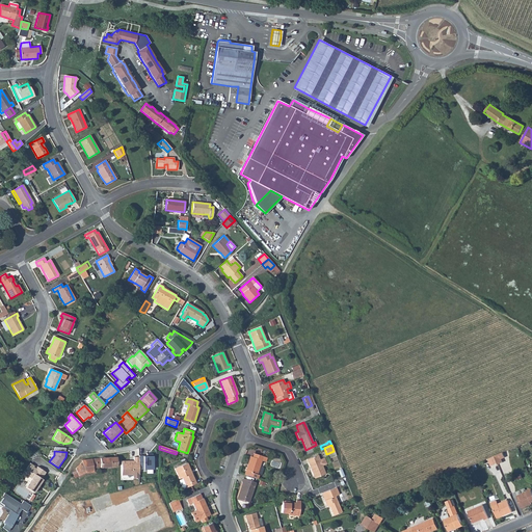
[(245,472),(245,474),(257,478),(258,475),(256,474),(261,460),(265,461),(266,457),(254,453),(253,457),(250,457),(248,466),(247,466),(245,471),(245,472)]
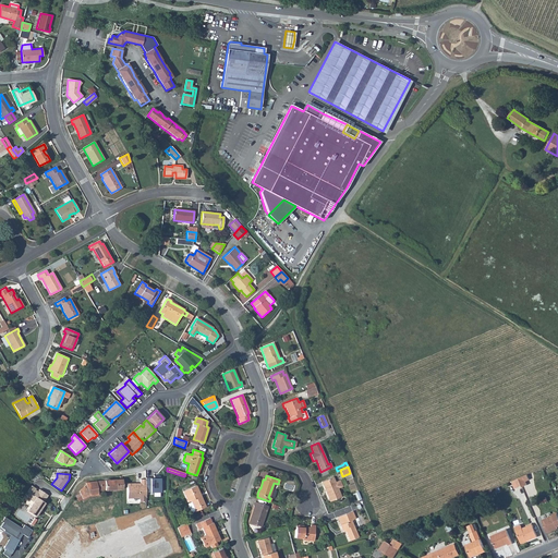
[(519,478),(522,487),(528,485),(525,482),(530,481),(528,475),(519,478)]
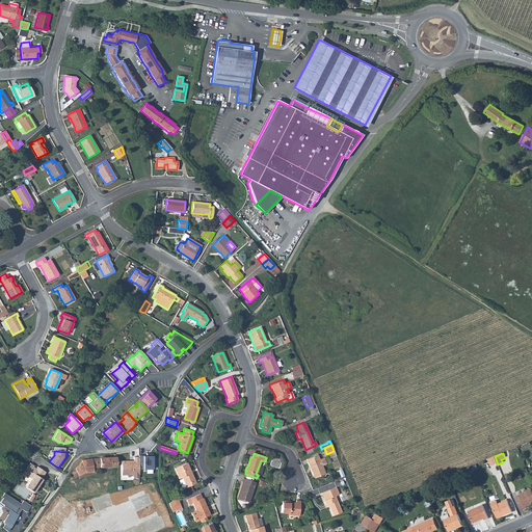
[(139,456),(139,469),(153,469),(153,454),(147,454),(147,456),(143,456),(143,455),(139,455),(139,456)]
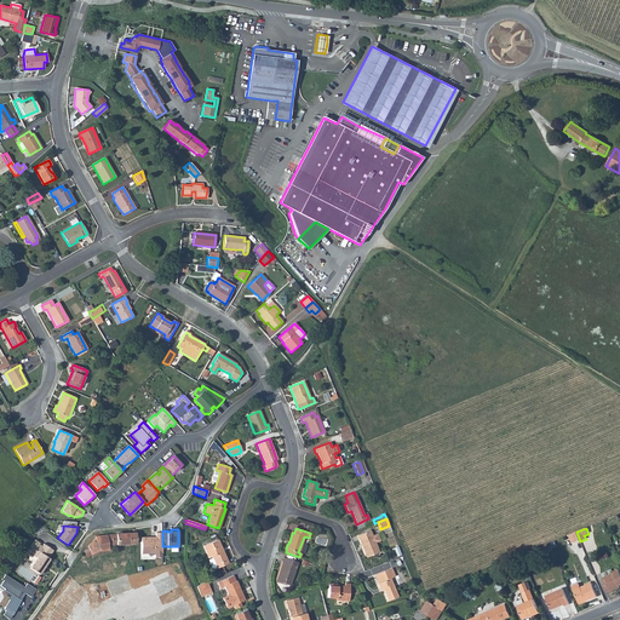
[(369,530),(357,535),(367,557),(378,552),(374,543),(379,540),(377,533),(371,535),(369,530)]
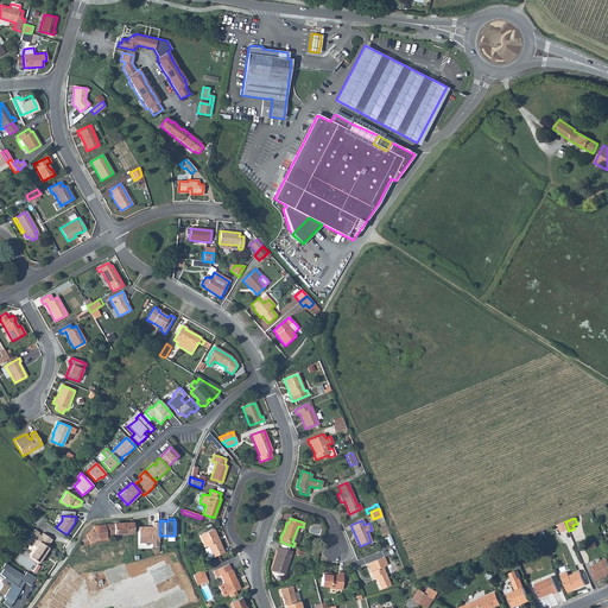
[(147,526),(138,526),(139,543),(152,543),(152,546),(159,546),(159,536),(159,521),(152,523),(153,527),(149,527),(147,526)]
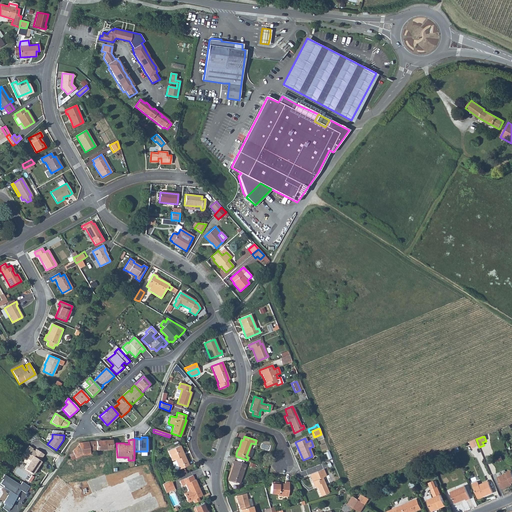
[(72,451),(72,452),(75,458),(82,455),(90,454),(90,450),(107,449),(106,440),(95,441),(78,443),(78,444),(72,451)]
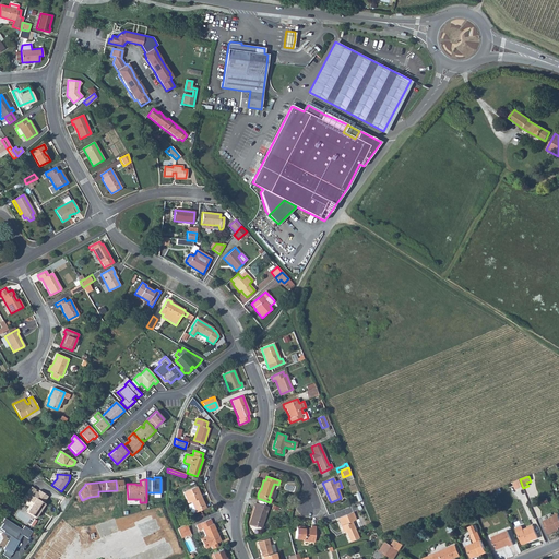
[(195,486),(182,492),(188,503),(191,502),(195,512),(205,508),(195,486)]
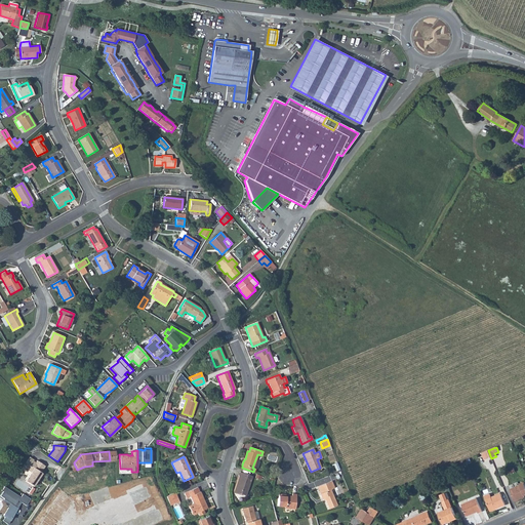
[(27,470),(33,460),(34,459),(30,457),(24,467),(27,470)]
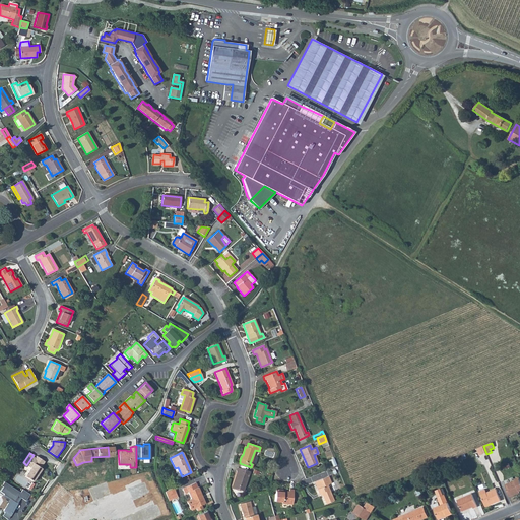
[(37,456),(36,458),(33,456),(26,465),(30,467),(24,476),(33,481),(42,469),(40,467),(45,461),(37,456)]
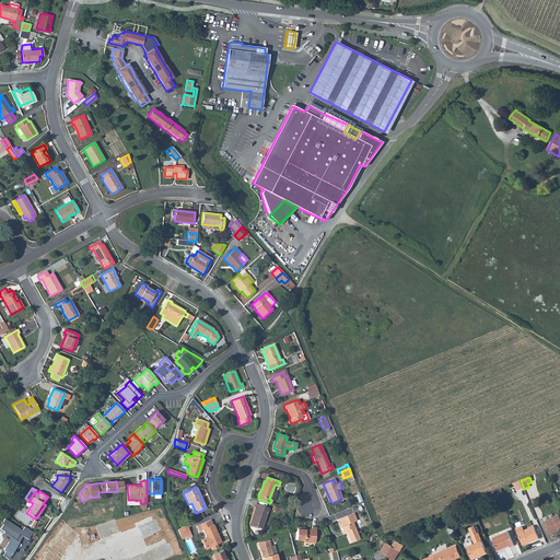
[(474,508),(481,504),(478,498),(471,501),(474,508)]
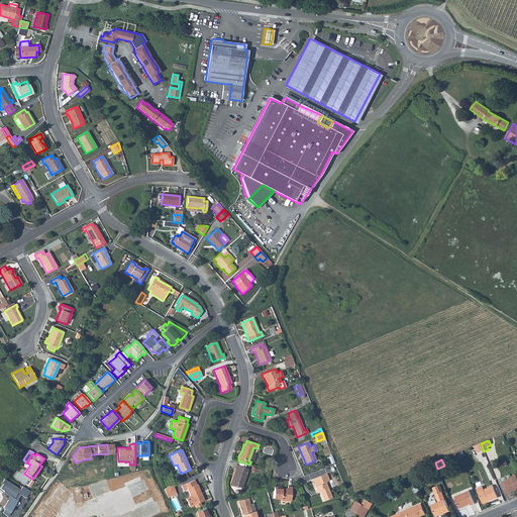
[(235,469),(230,485),(241,488),(247,469),(236,464),(234,469),(235,469)]
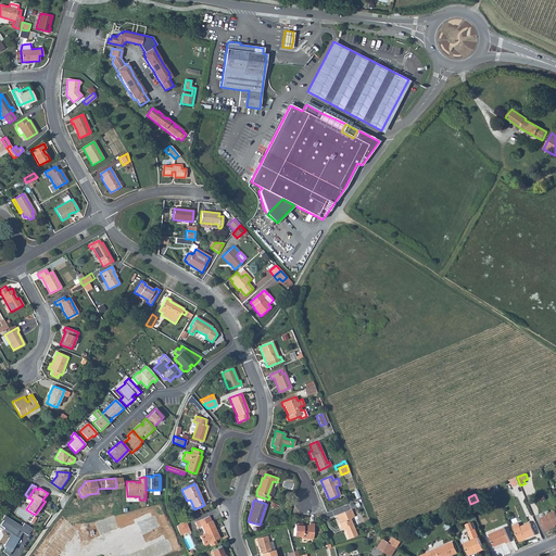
[(351,509),(338,514),(341,521),(339,522),(338,522),(340,528),(341,528),(342,527),(343,529),(348,539),(356,535),(350,518),(353,517),(351,509)]
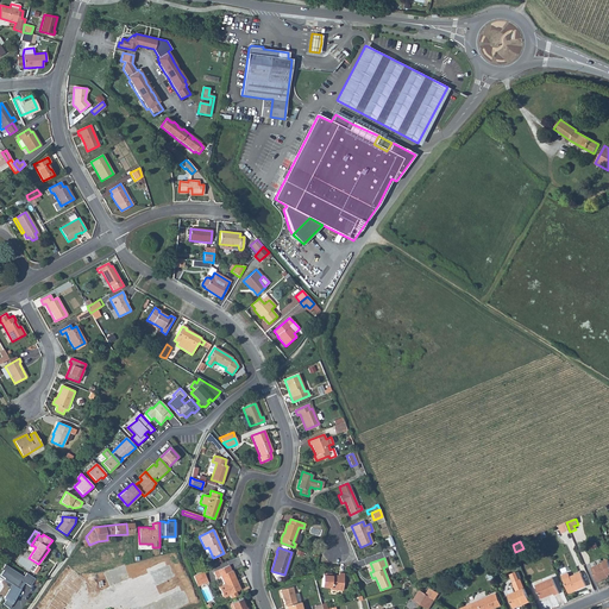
[(604,563),(592,567),(598,582),(608,576),(608,559),(603,560),(604,563)]
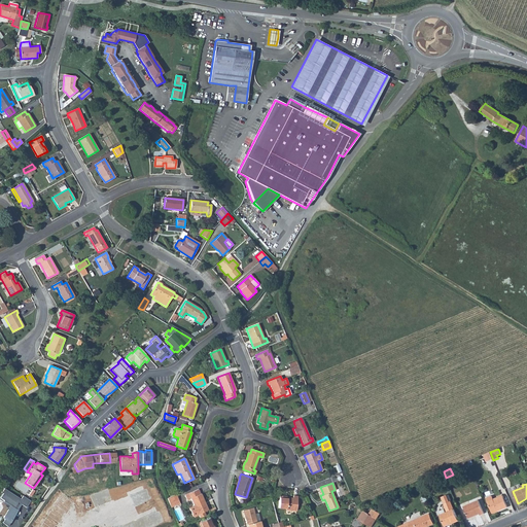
[(107,488),(91,495),(95,507),(112,500),(107,488)]
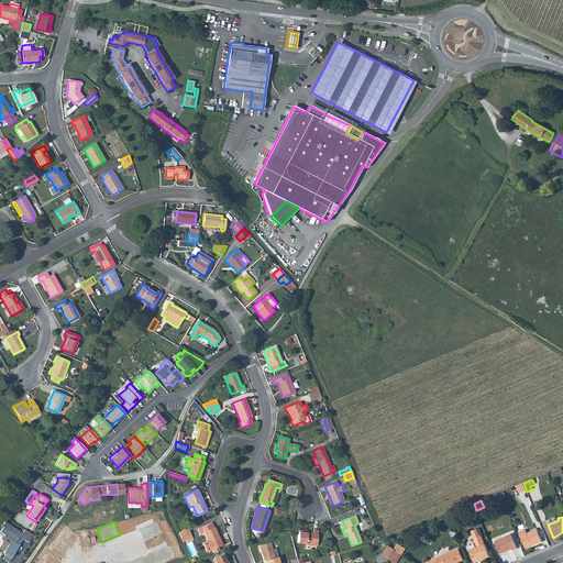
[(156,521),(140,529),(145,541),(162,533),(156,521)]
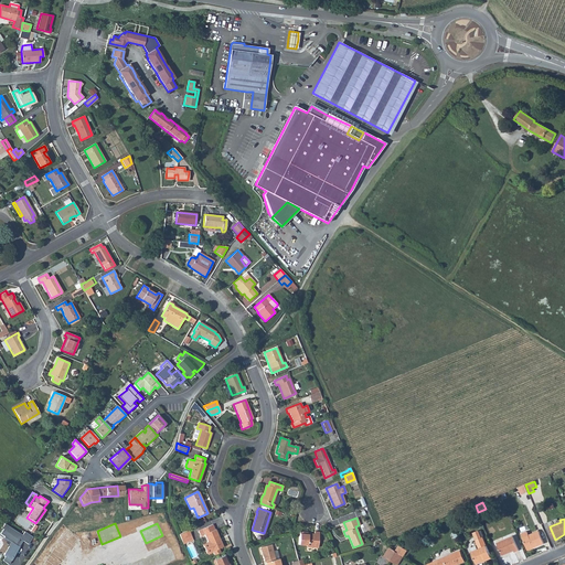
[(4,524),(2,529),(3,529),(1,534),(4,536),(4,537),(12,543),(4,555),(6,556),(3,561),(9,564),(13,558),(12,557),(20,547),(17,545),(21,540),(29,544),(33,537),(25,532),(23,535),(4,524)]
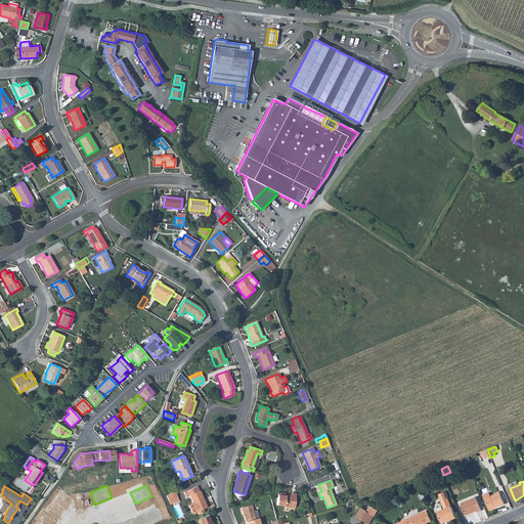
[(197,511),(199,514),(202,513),(204,512),(203,508),(207,507),(200,490),(199,490),(197,486),(187,490),(192,503),(187,505),(191,513),(197,511)]
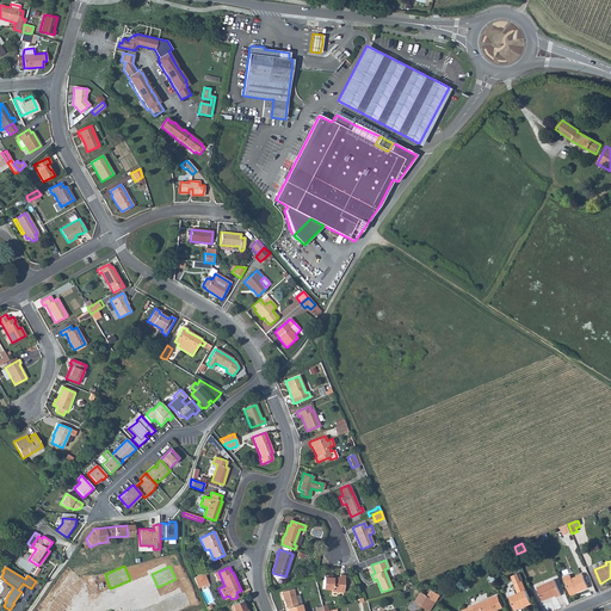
[(203,573),(193,578),(196,582),(203,580),(205,579),(203,573)]
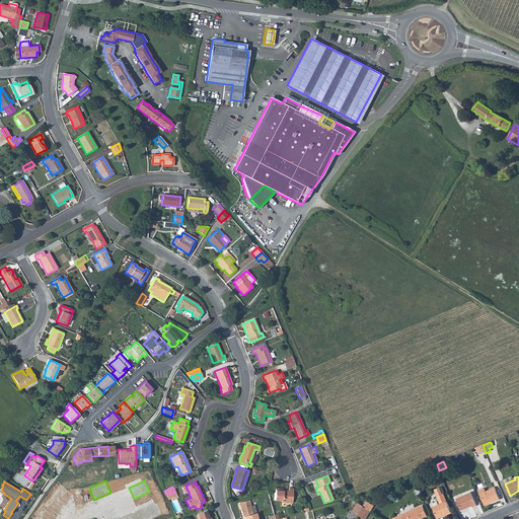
[(444,515),(445,516),(452,513),(448,502),(447,502),(441,487),(437,489),(440,495),(438,496),(441,505),(434,507),(438,517),(444,515)]
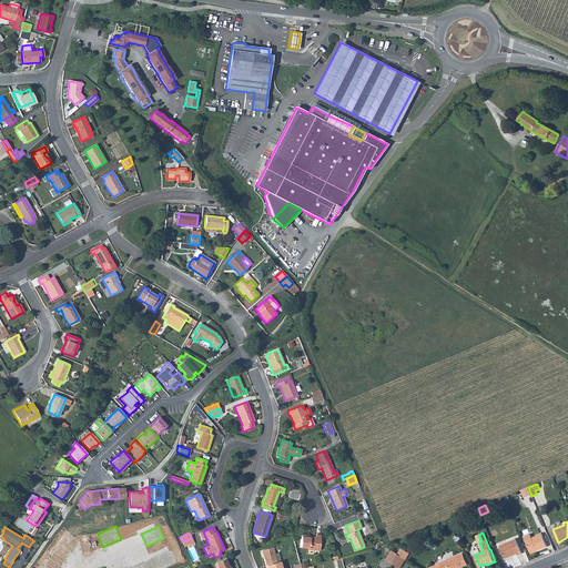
[(62,541),(74,549),(78,546),(75,545),(79,541),(68,534),(62,541)]
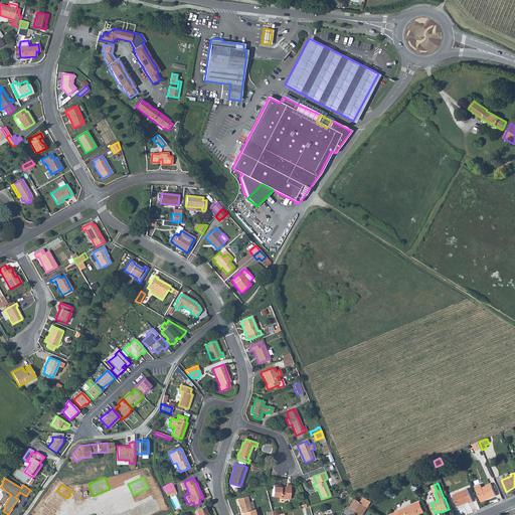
[(273,485),(272,496),(279,497),(279,498),(289,499),(291,485),(286,484),(286,486),(282,486),(282,487),(280,487),(280,485),(273,485)]
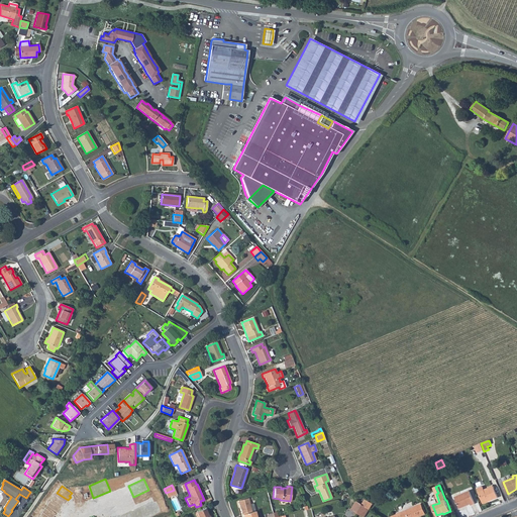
[(482,486),(478,488),(484,504),(499,498),(494,486),(485,490),(484,487),(482,486)]
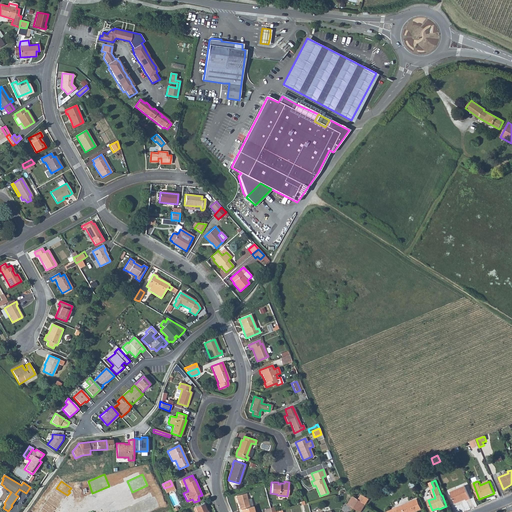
[(466,486),(451,492),(456,504),(466,499),(467,500),(471,499),(466,486)]
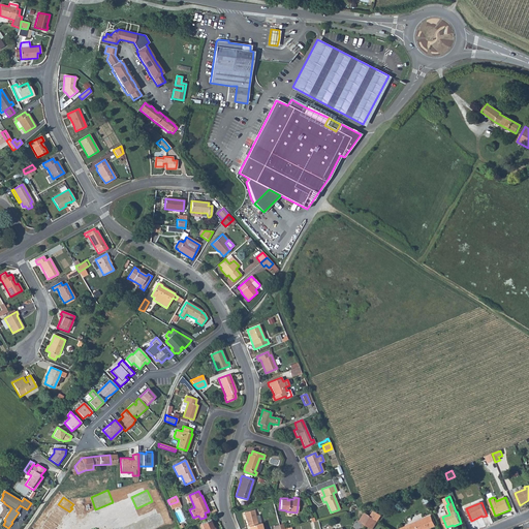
[(54,510),(63,518),(66,514),(67,515),(69,511),(58,504),(54,510)]
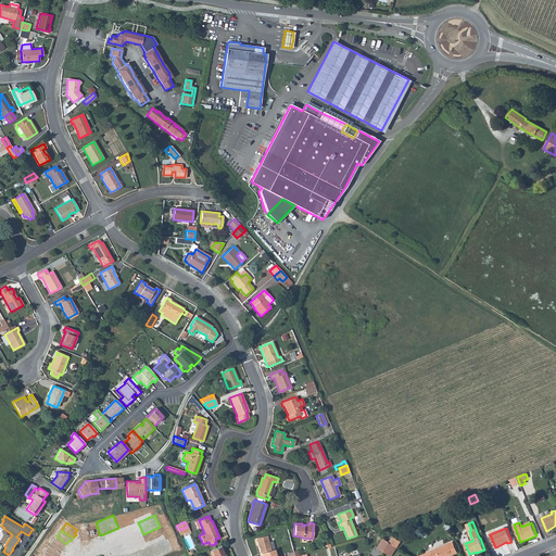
[(255,546),(257,555),(277,555),(276,548),(275,550),(270,551),(268,542),(266,535),(255,539),(257,545),(255,546)]
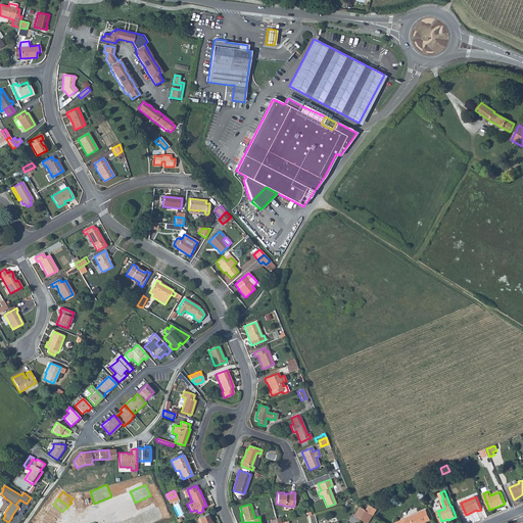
[(48,512),(58,519),(59,519),(61,516),(60,515),(62,512),(53,505),(48,512)]
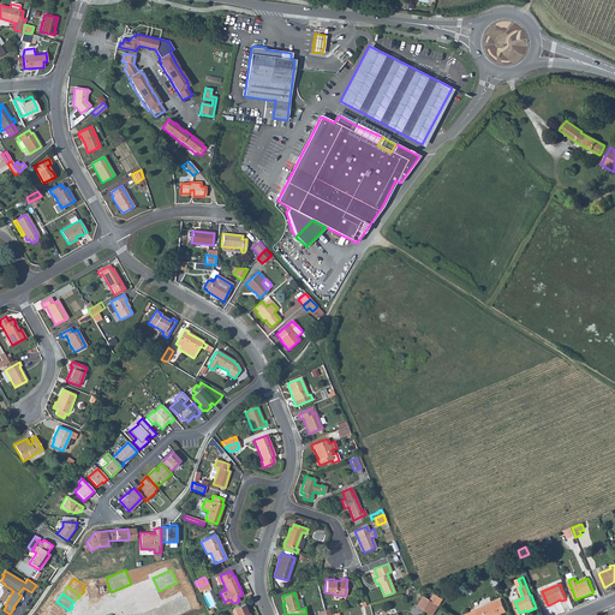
[(186,596),(141,614),(177,614),(192,609),(186,596)]
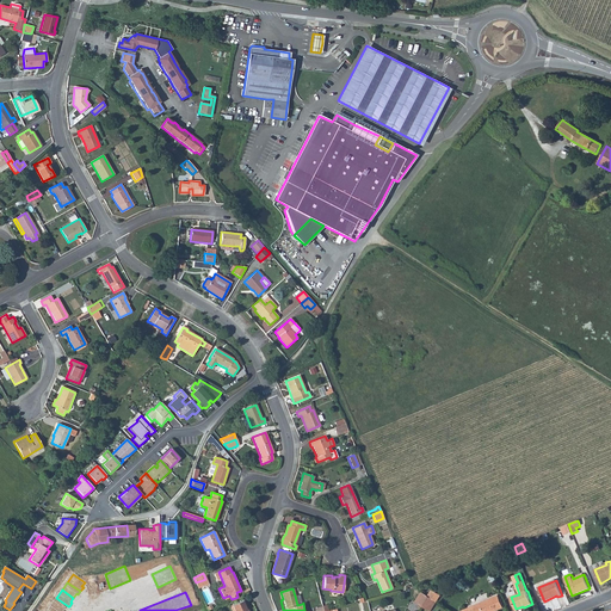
[(424,593),(418,603),(424,606),(430,597),(424,593)]
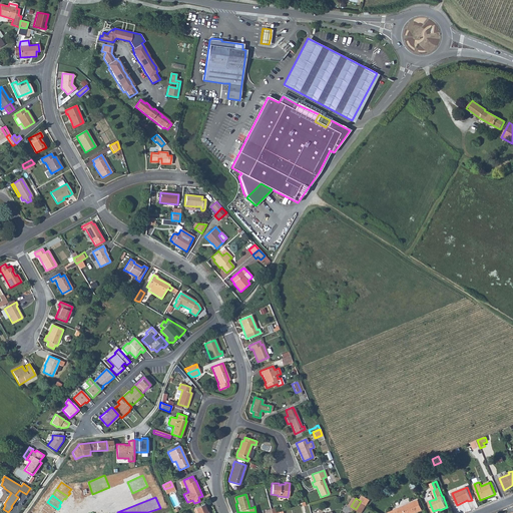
[(419,500),(399,508),(388,512),(415,512),(423,510),(419,500)]
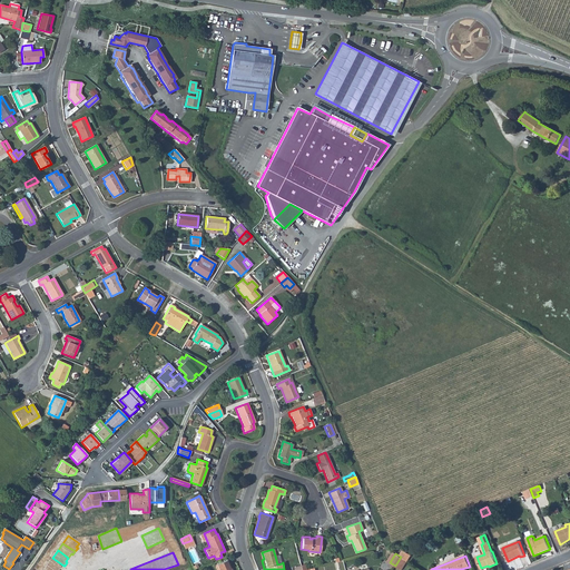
[(401,557),(395,566),(401,569),(406,561),(401,557)]
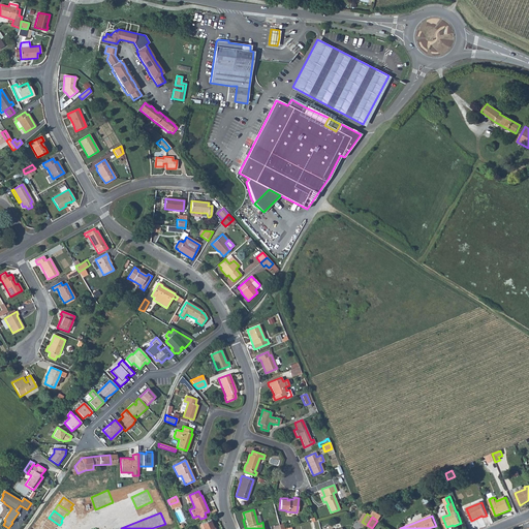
[(43,525),(50,528),(54,528),(56,527),(57,528),(59,525),(49,518),(43,525)]
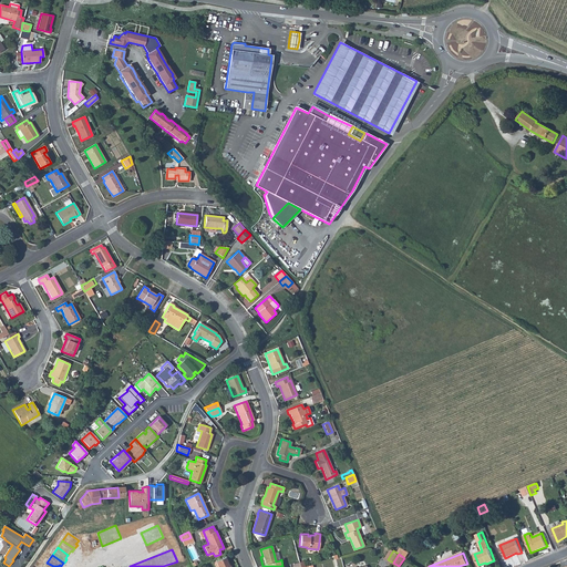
[(213,562),(215,566),(229,566),(228,565),(229,565),(226,557),(213,562)]
